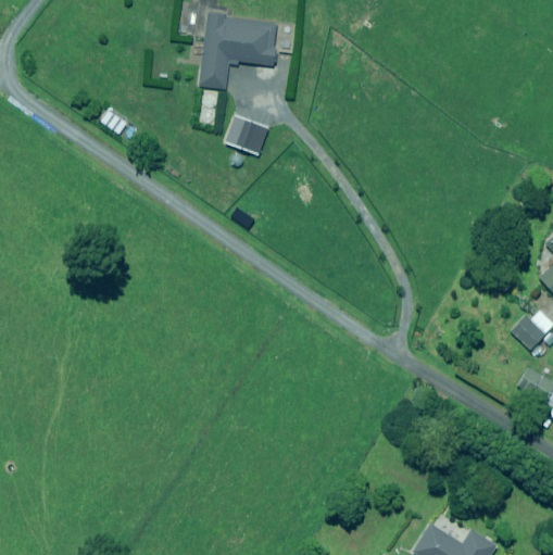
[(198,11),(180,8),(177,21),(195,24),(198,11)]
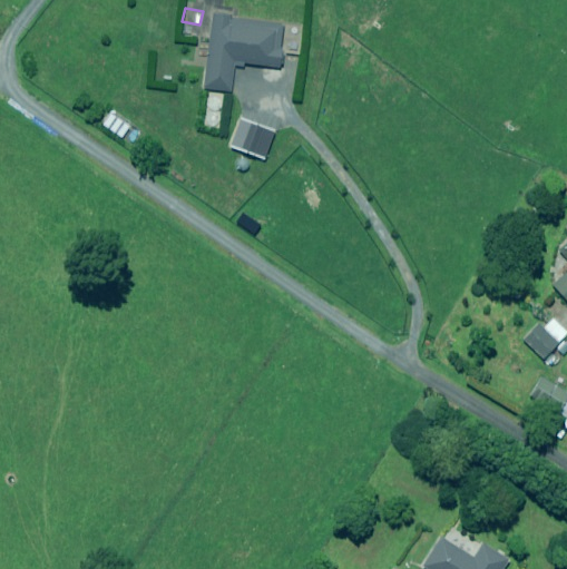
[(230,22),(230,16),(212,13),(204,88),(231,90),(234,60),(277,66),(282,29),(230,22)]
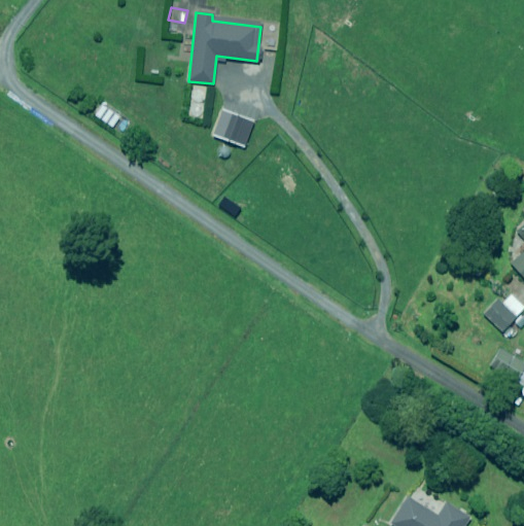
[(121,113),(105,101),(96,114),(112,127),(121,113)]
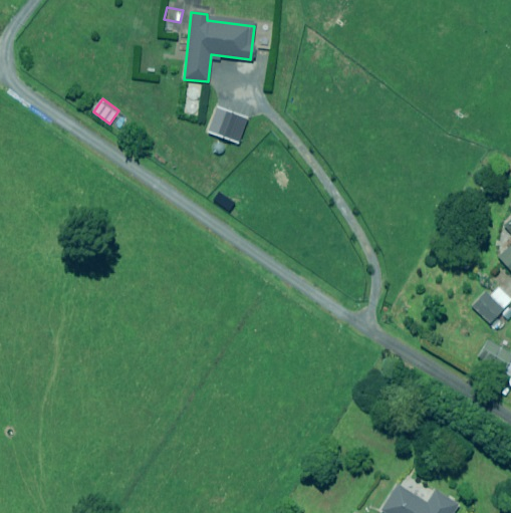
[(510,220),(505,226),(510,233),(510,244),(498,256),(510,270),(510,220)]
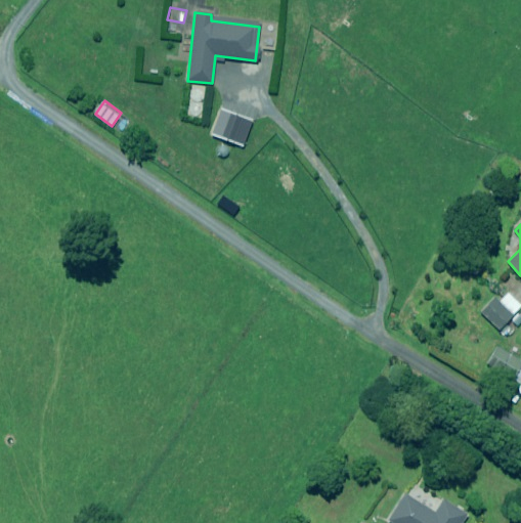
[(520,358),(498,345),(487,362),(520,383),(520,358)]
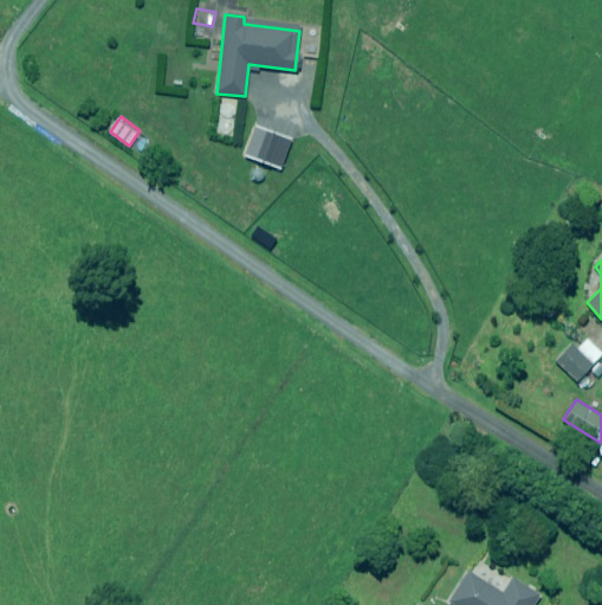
[(535,604),(542,594),(511,577),(503,592),(467,571),(448,603),(452,604),(535,604)]
